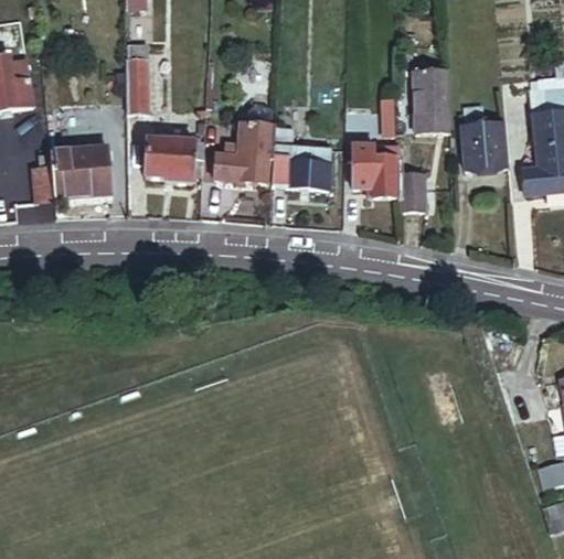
[(126,0),(126,9),(147,9),(146,0),(126,0)]
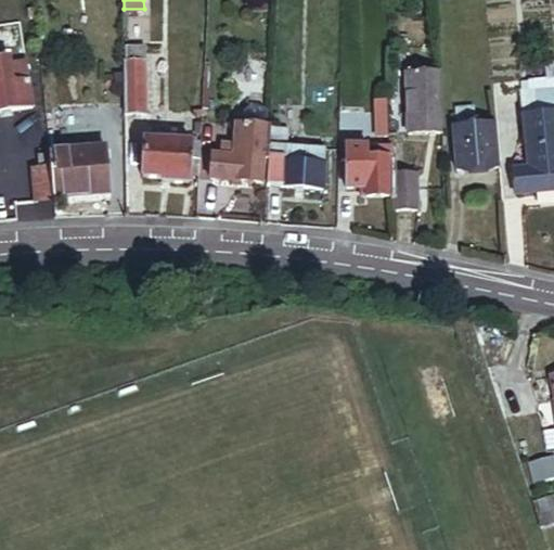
[(123,43),(123,58),(144,58),(144,43),(123,43)]
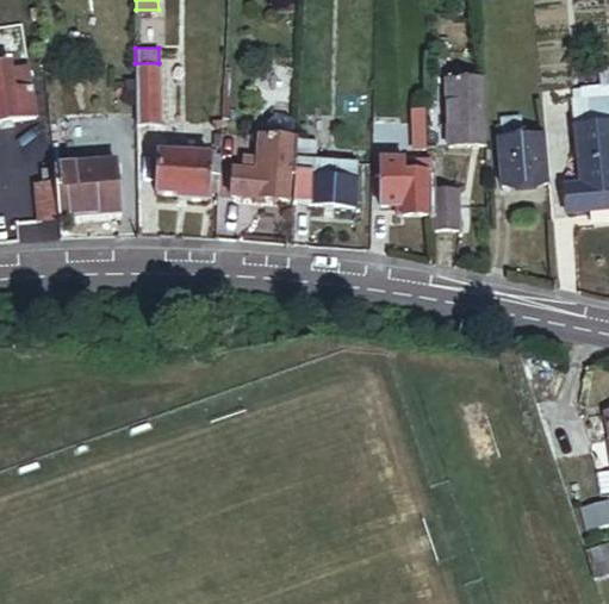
[(135,63),(135,123),(159,123),(159,63),(135,63)]
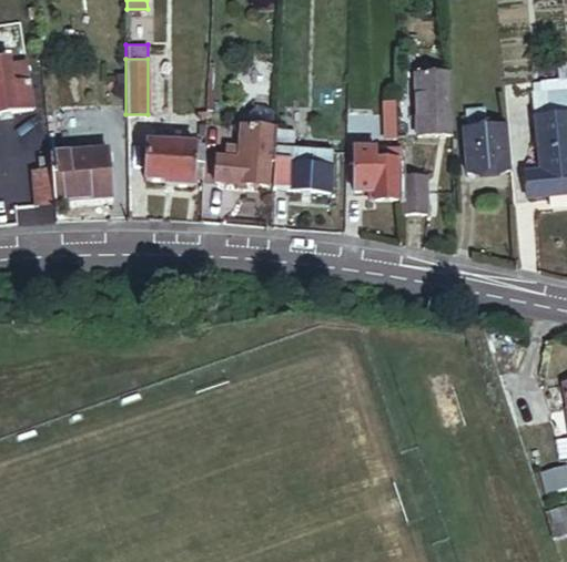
[(0,112),(31,109),(27,62),(0,64),(0,112)]
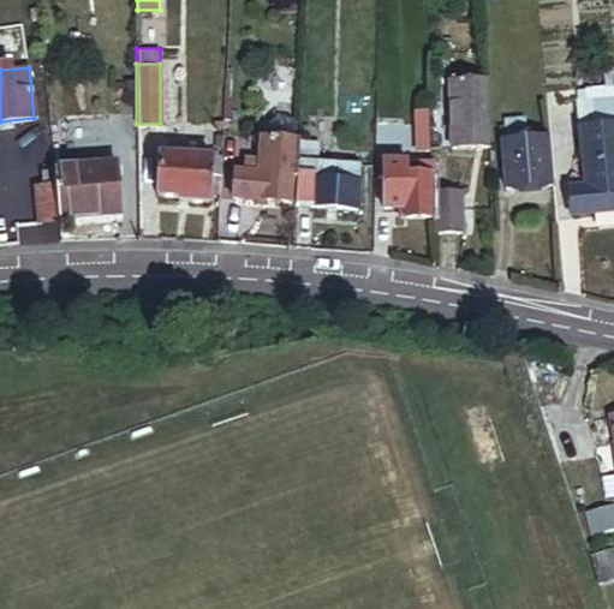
[(451,150),(488,150),(487,83),(449,84),(451,150)]
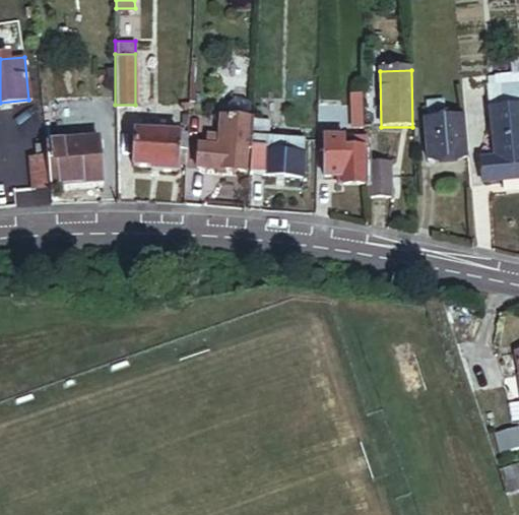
[(518,105),(516,78),(483,82),(491,153),(497,152),(496,143),(516,141),(518,157),(518,105)]
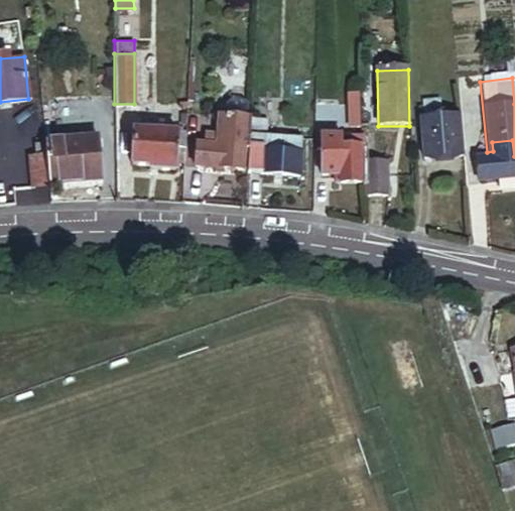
[(358,89),(349,90),(350,121),(359,121),(358,89)]
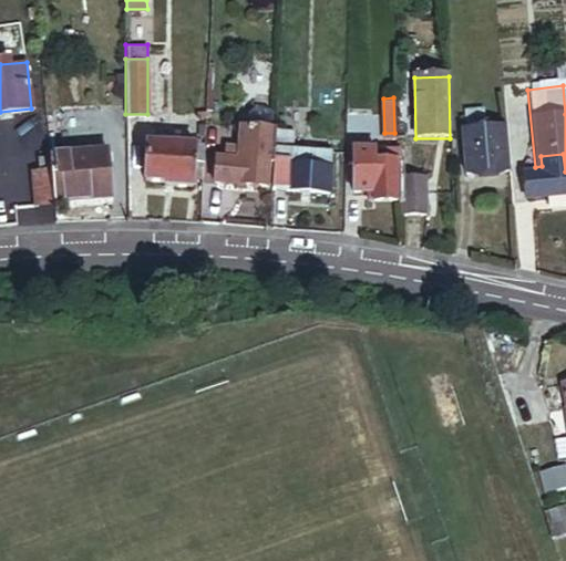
[(275,130),(276,128),(270,128),(271,114),(267,107),(253,106),(247,113),(246,127),(242,127),(242,147),(227,146),(227,157),(216,157),(215,182),(267,184),(268,158),(275,158),(275,130)]
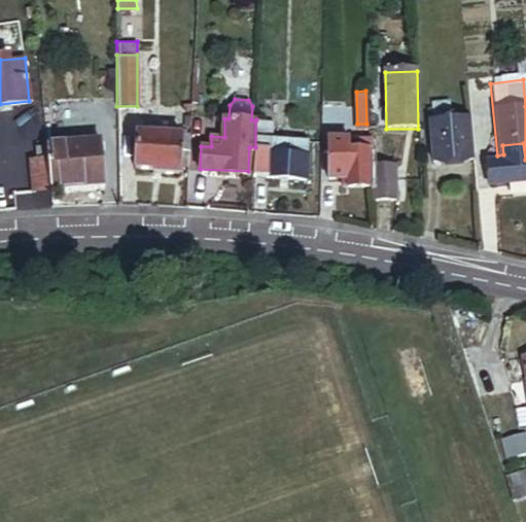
[(318,102),(319,124),(342,124),(341,102),(318,102)]
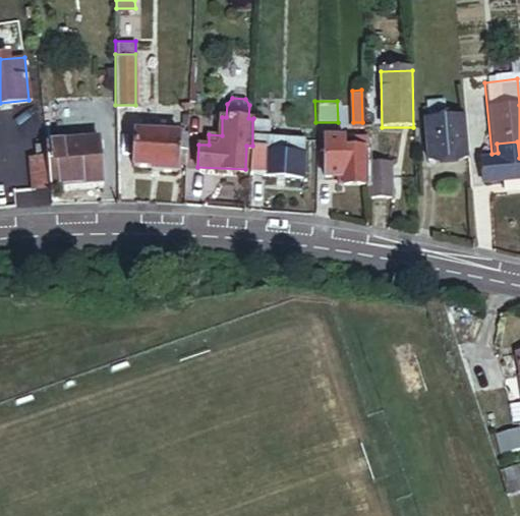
[(423,130),(425,156),(462,154),(460,128),(445,129),(444,114),(427,115),(428,129),(423,130)]
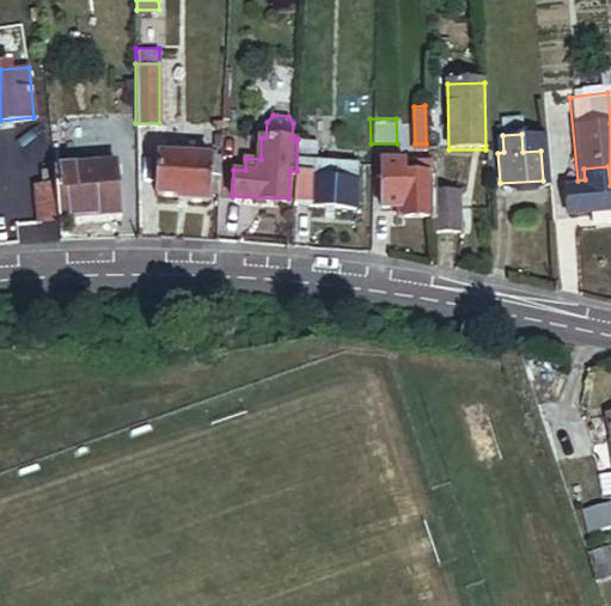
[(356,203),(358,158),(313,157),(315,140),(297,140),(297,171),(295,201),(356,203)]
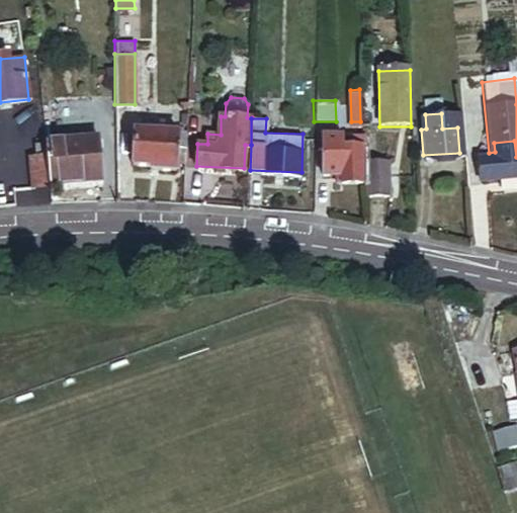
[(177,160),(187,160),(187,129),(171,129),(171,122),(154,121),(154,127),(135,126),(134,162),(151,162),(151,167),(177,168),(177,160)]
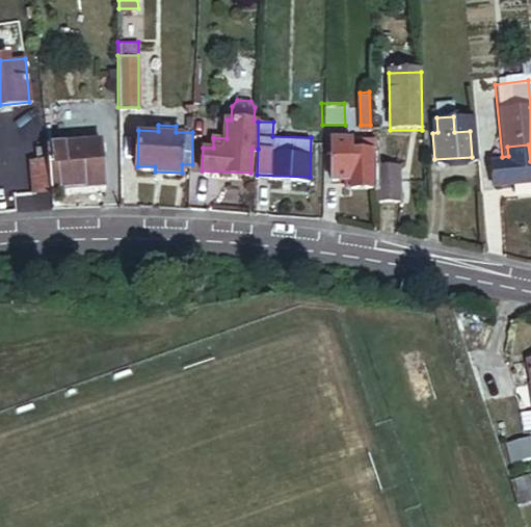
[(371,186),(370,136),(363,136),(363,147),(352,147),(352,135),(332,135),(332,178),(350,177),(350,186),(371,186)]
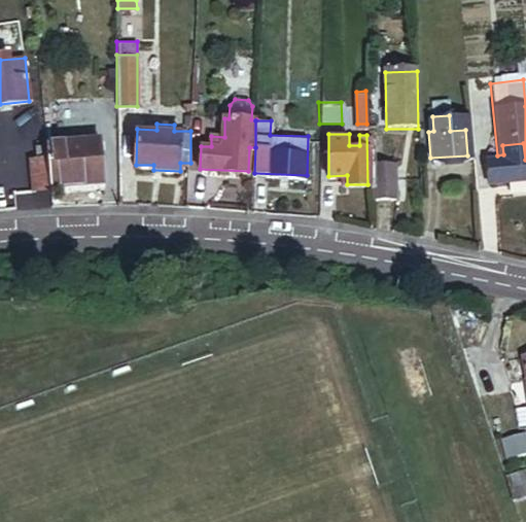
[(100,149),(98,138),(84,139),(85,150),(100,149)]
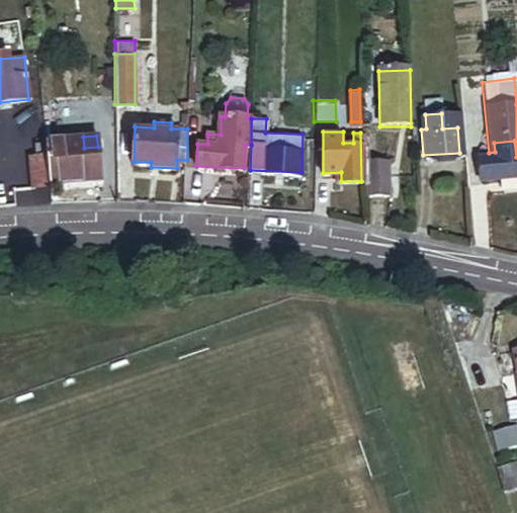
[(101,178),(98,147),(84,148),(83,137),(46,141),(50,184),(101,178)]
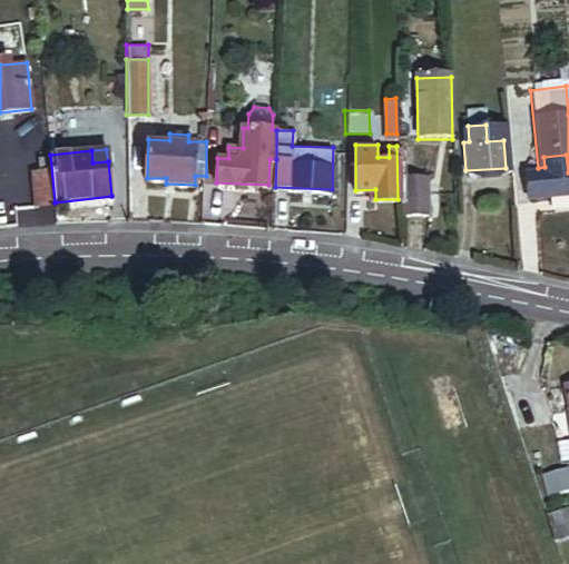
[(55,203),(50,155),(37,157),(38,171),(32,171),(36,205),(55,203)]
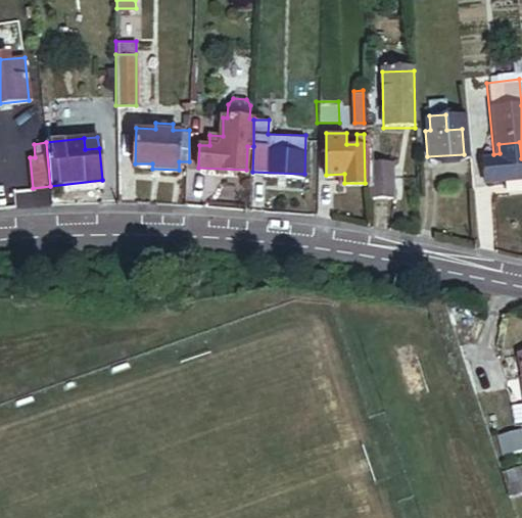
[(521,158),(519,142),(499,144),(500,153),(493,154),(482,155),(484,178),(521,174),(521,158)]
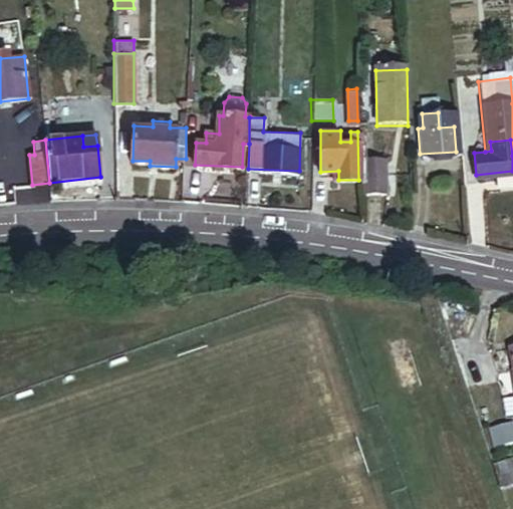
[(360,154),(360,190),(382,189),(382,154),(360,154)]
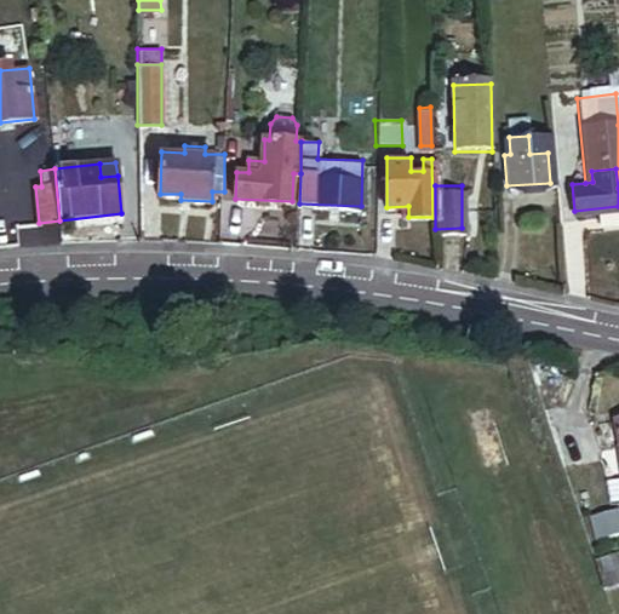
[(590,512),(596,535),(618,528),(618,505),(590,512)]
